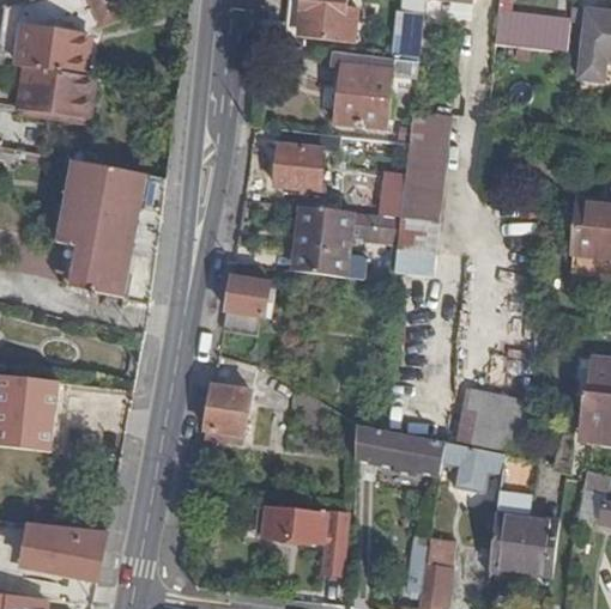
[(288,0),(284,34),(303,36),(304,11),(298,10),(300,0),(288,0)]
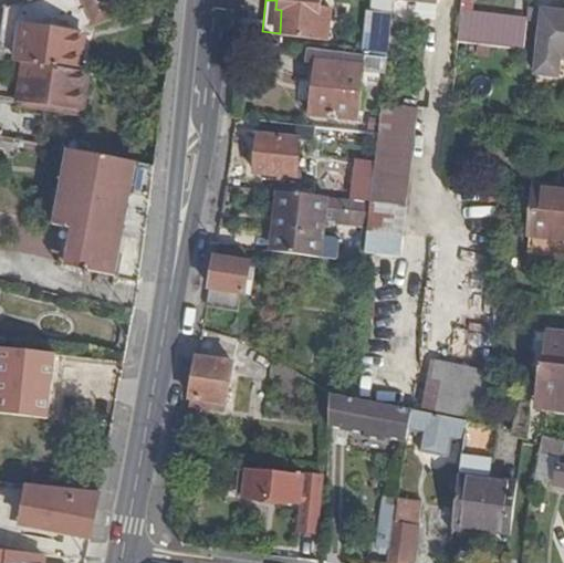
[(281,10),(280,33),(316,38),(319,19),(327,20),(329,6),(320,6),(321,0),(277,0),(275,9),(281,10)]
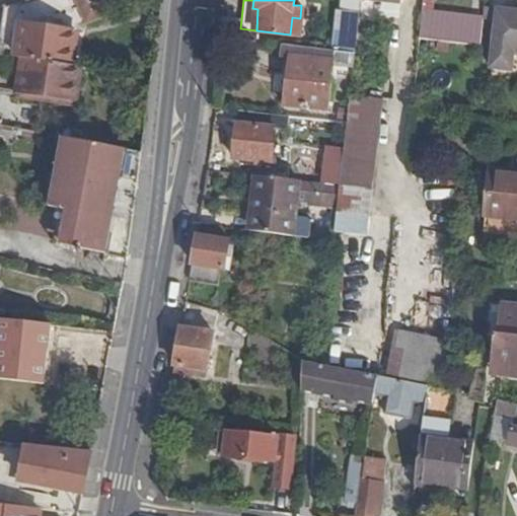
[(491,6),(484,5),(483,17),(490,18),(491,6)]
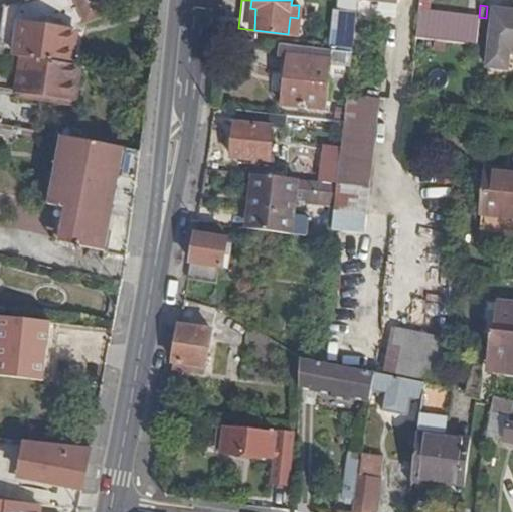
[(508,66),(509,46),(512,46),(512,8),(493,7),(488,64),(508,66)]
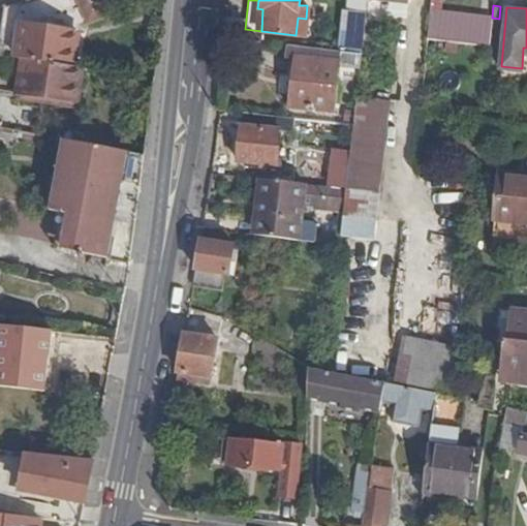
[(427,38),(489,44),(492,19),(429,12),(427,38)]
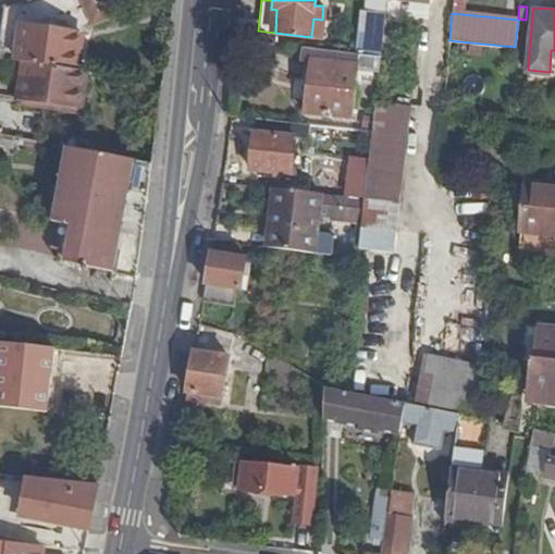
[(17,100),(77,109),(83,71),(72,69),(77,34),(19,25),(14,61),(22,63),(17,100)]
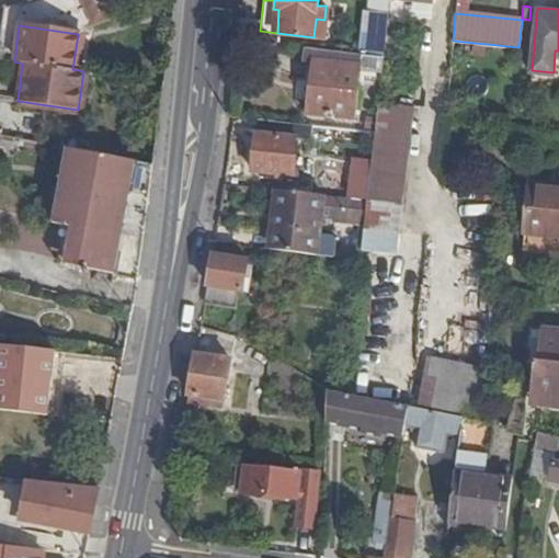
[(383,56),(385,34),(361,33),(357,53),(383,56)]
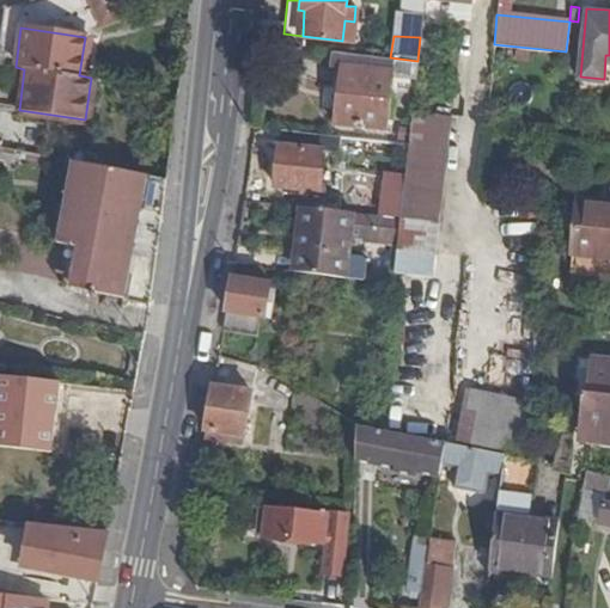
[(390,57),(333,51),(333,65),(341,66),(335,123),(386,129),(391,85),(415,86),(418,61),(390,57)]
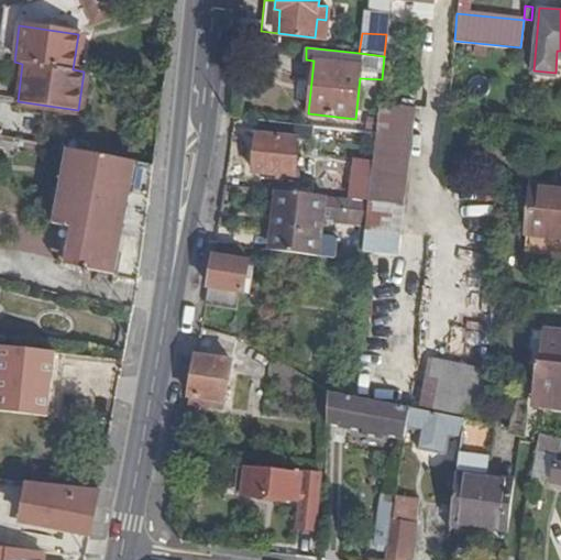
[(366,210),(364,227),(399,230),(415,105),(380,101),(375,133),(369,199),(366,210)]
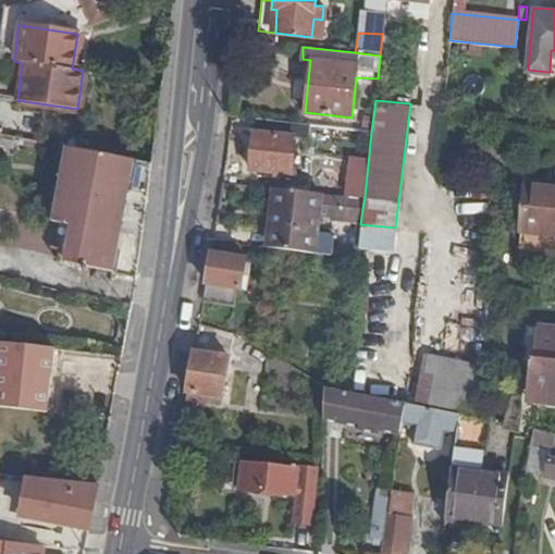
[(307,124),(255,118),(253,132),(251,132),(248,169),(291,173),(293,136),(306,137),(307,124)]
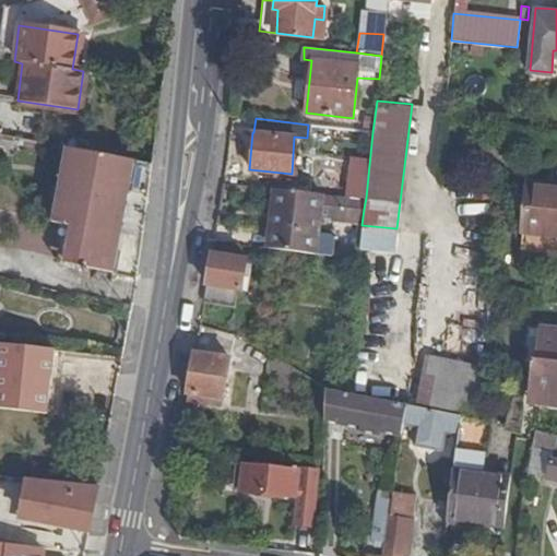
[(80,227),(73,265),(109,272),(131,158),(67,148),(52,222),(61,224),(80,227)]
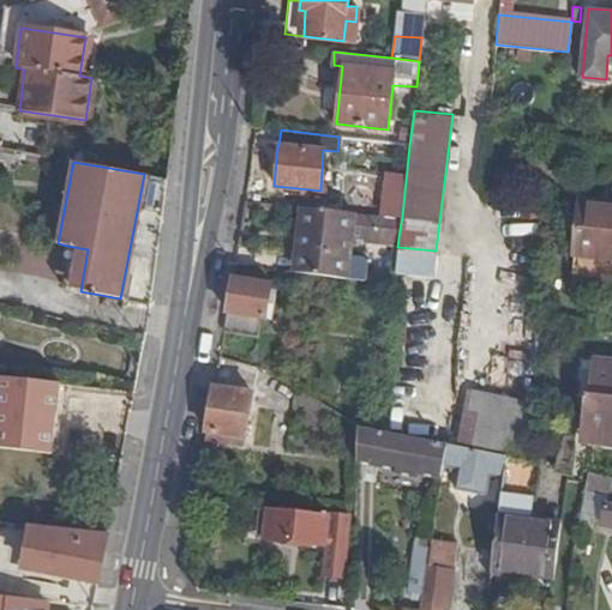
[(611,203),(581,200),(575,254),(611,258),(611,203)]
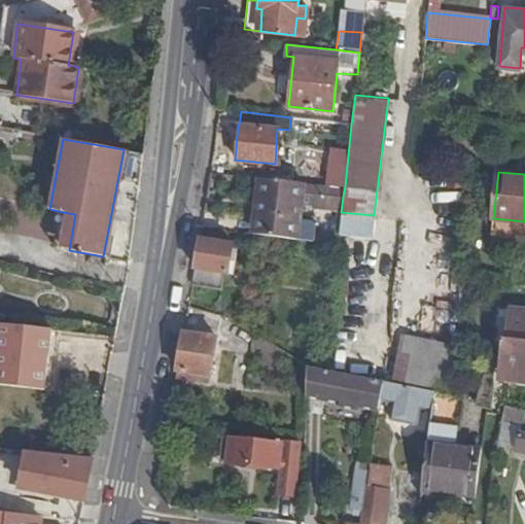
[(256,235),(295,238),(301,181),(258,177),(256,197),(260,198),(256,235)]
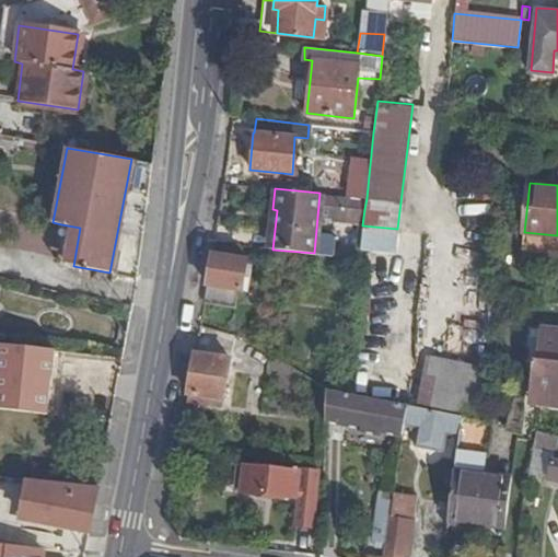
[(367,198),(345,196),(345,207),(364,209),(367,198)]
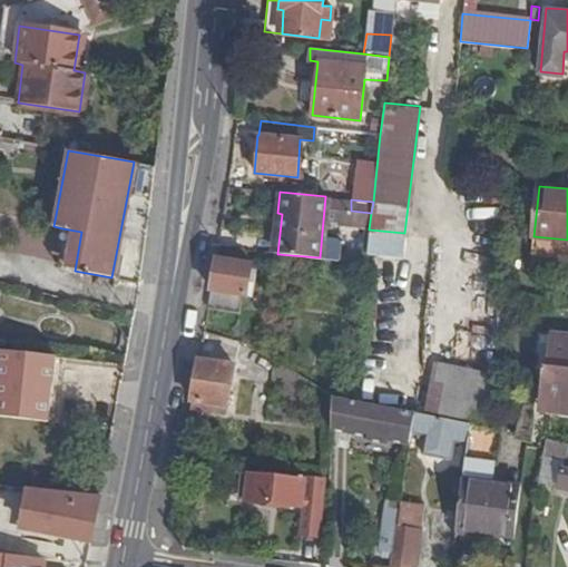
[(55,267),(75,271),(81,232),(62,228),(55,267)]
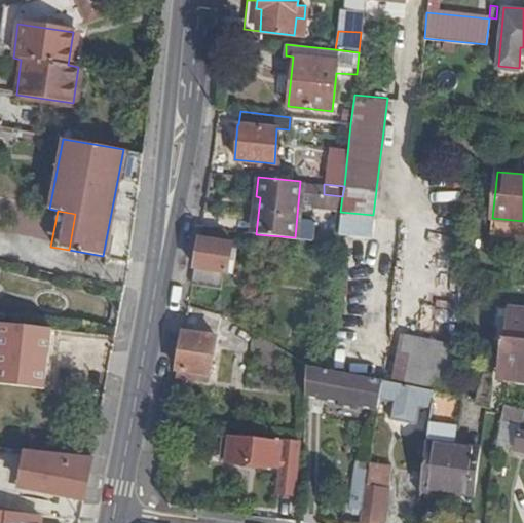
[(200,237),(191,285),(220,289),(223,272),(227,273),(231,247),(232,244),(200,237)]
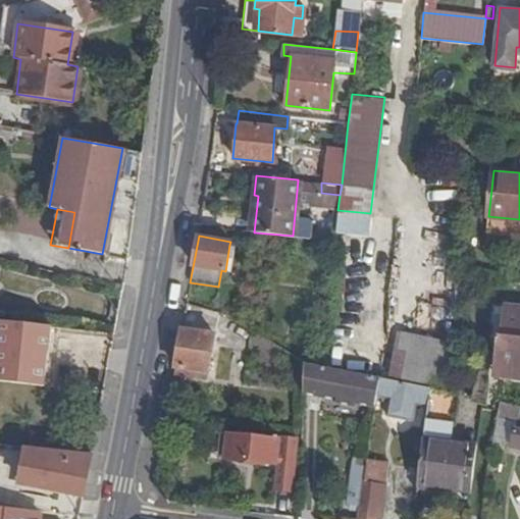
[(229,245),(225,271),(230,271),(235,246),(229,245)]
